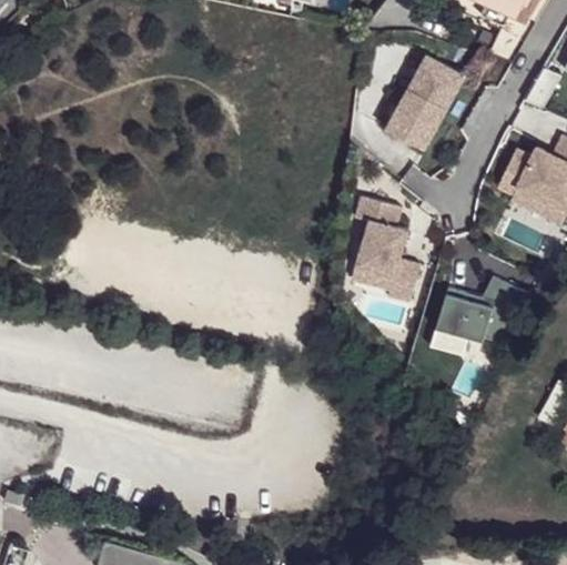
[(351,0),(327,0),(326,8),(348,13),(351,0)]
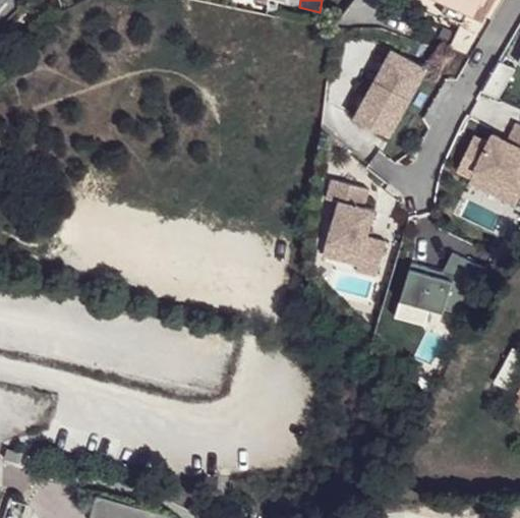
[(449,0),(402,0),(460,26),(468,8),(449,0)]
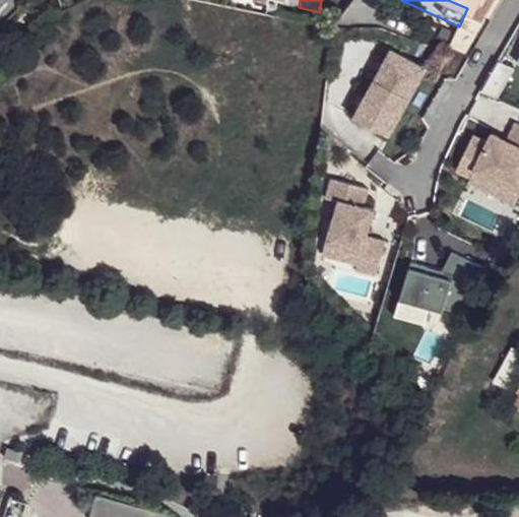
[(448,0),(467,8),(483,17),(493,0),(448,0)]
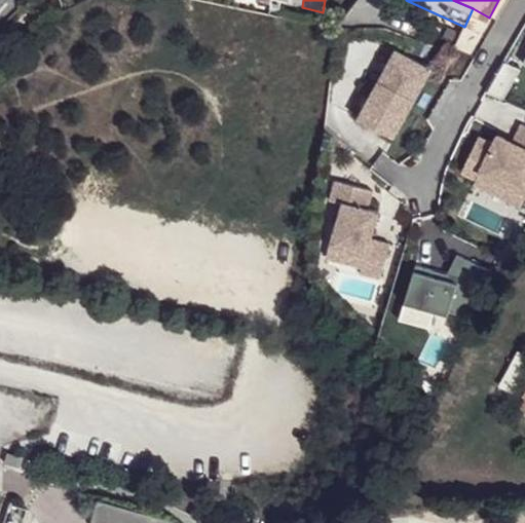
[(455,48),(471,54),(492,20),(489,17),(473,8),(464,27),(455,48)]
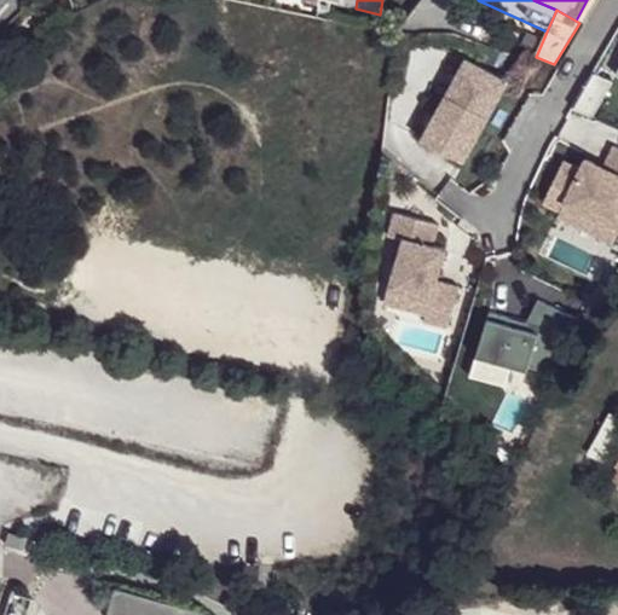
[(419,146),(467,167),(506,79),(457,58),(419,146)]
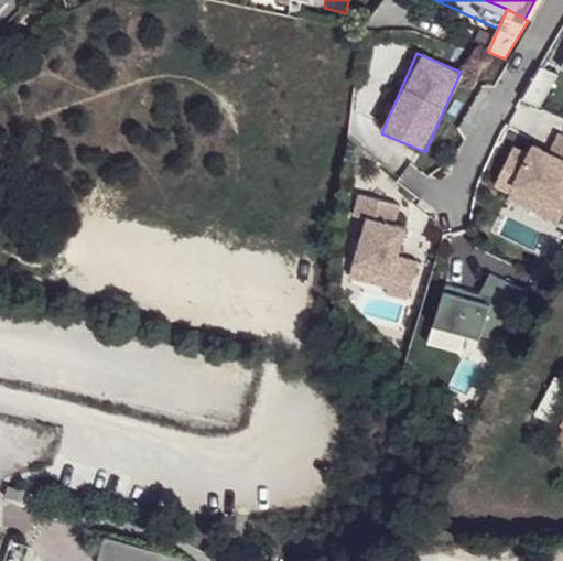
[(562,137),(555,133),(548,150),(562,158),(562,137)]
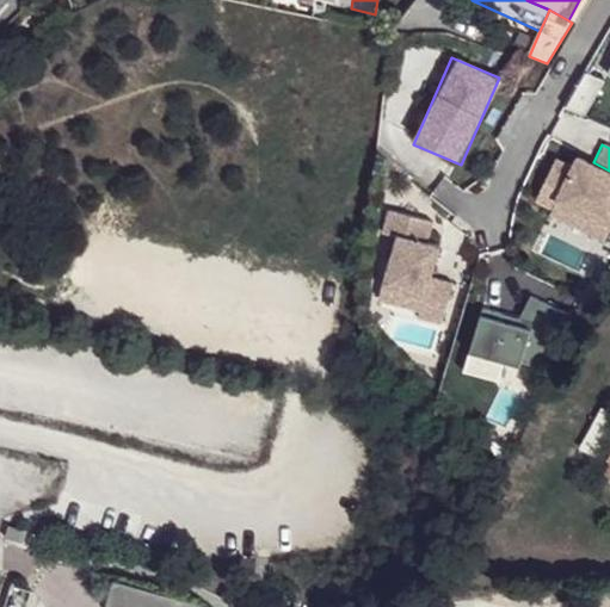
[(534,212),(609,239),(609,171),(555,152),(534,212)]
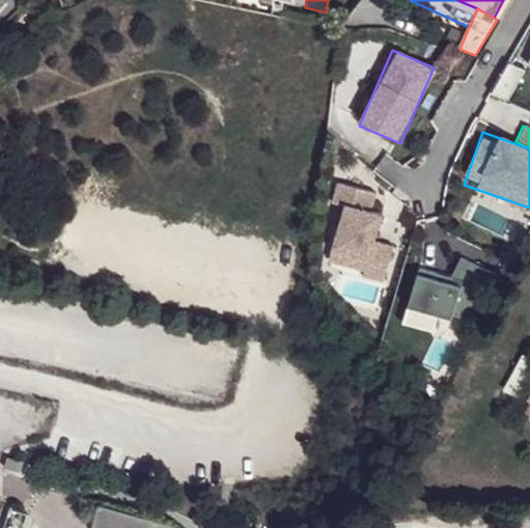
[(371,242),(384,196),(344,186),(323,265),(384,281),(393,248),(371,242)]
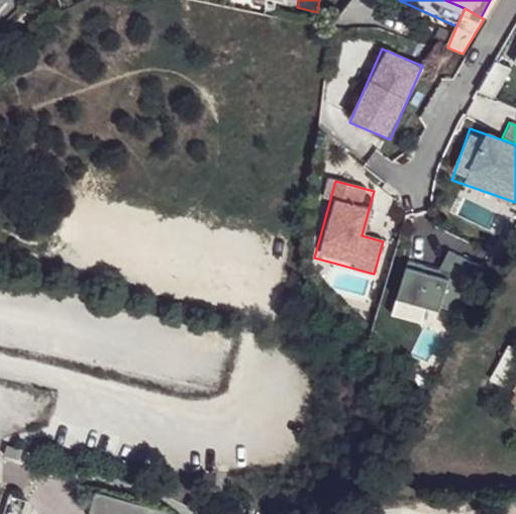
[(397,300),(463,314),(476,263),(444,255),(440,275),(404,267),(397,300)]
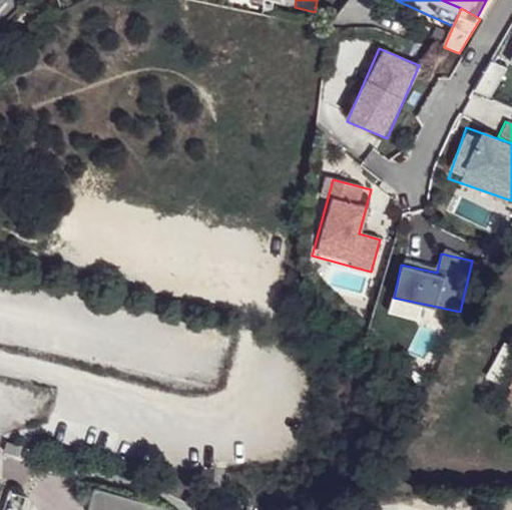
[(7,443),(6,453),(21,458),(23,448),(7,443)]
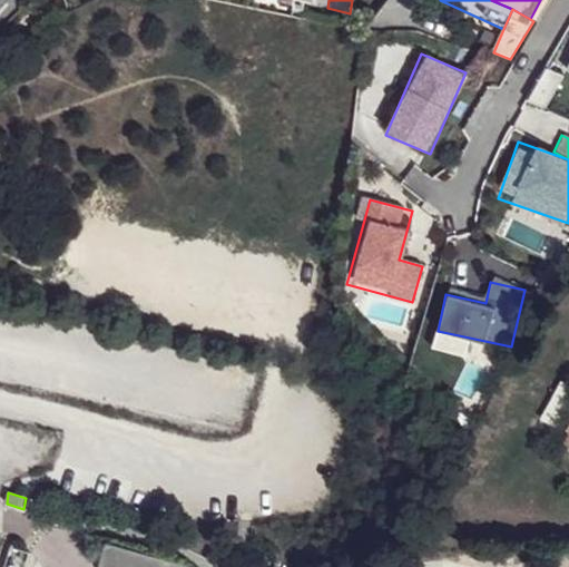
[(108,544),(101,566),(180,566),(108,544)]
